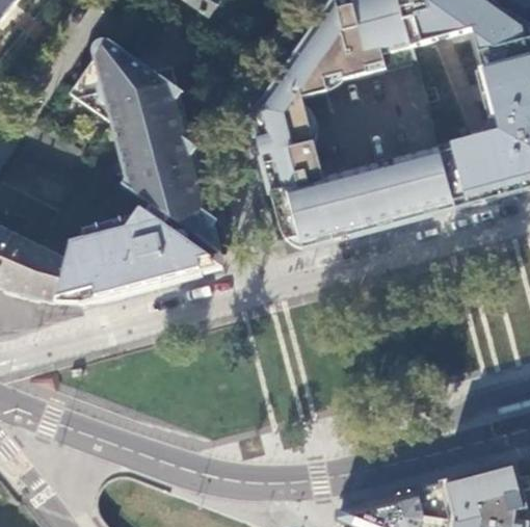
[(0,50),(42,0),(0,0),(0,50)]
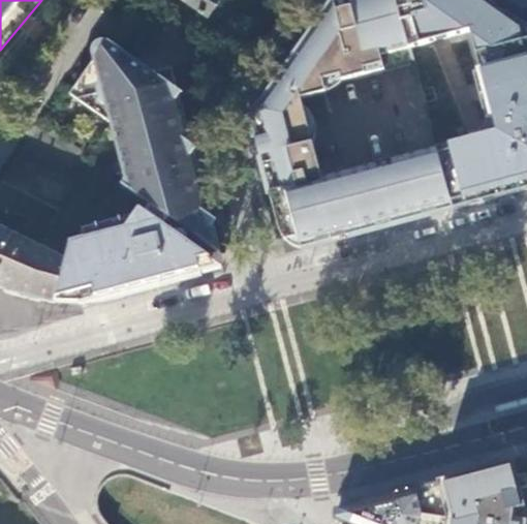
[(187,0),(206,12),(214,0),(187,0)]
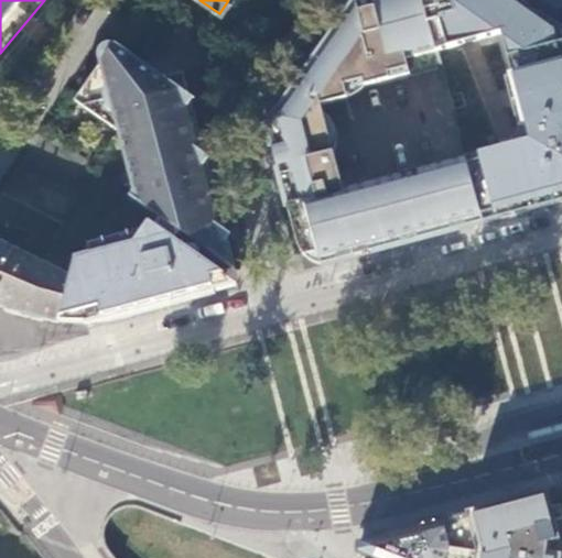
[(320,259),(481,218),(463,153),(341,183),(319,95),(439,63),(433,45),(420,0),(379,0),(378,2),(376,0),(359,0),(363,11),(348,14),(344,20),(339,18),(266,121),(270,140),(274,143),(289,140),(320,259)]
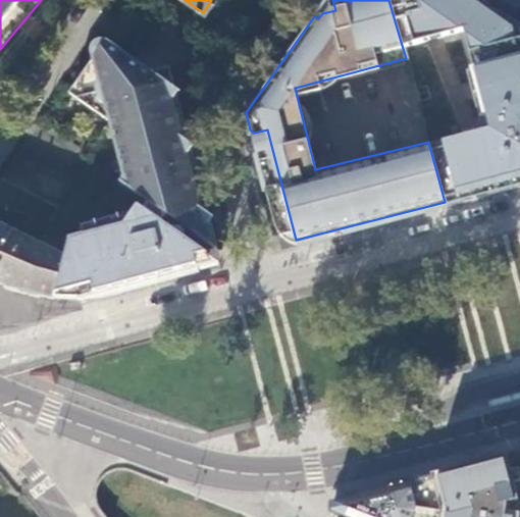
[(335,10),(332,0),(325,0),(314,16),(318,18),(322,13),(335,10)]
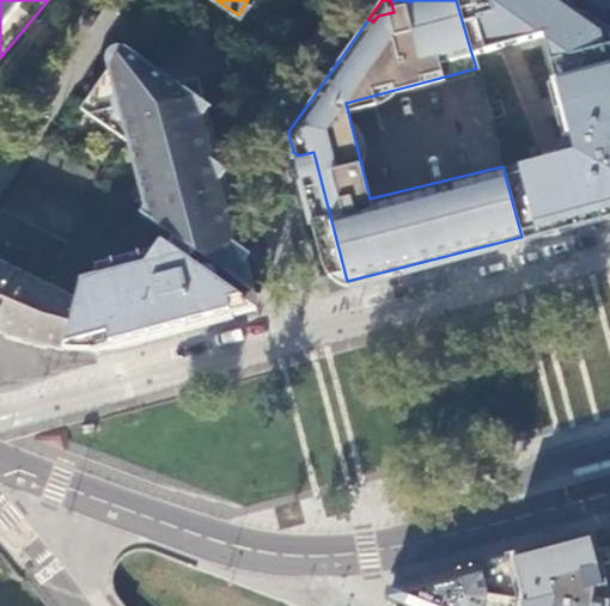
[(456,0),(470,49),(542,31),(573,147),(502,166),(522,237),(599,215),(609,212),(609,24),(597,28),(557,0),(456,0)]
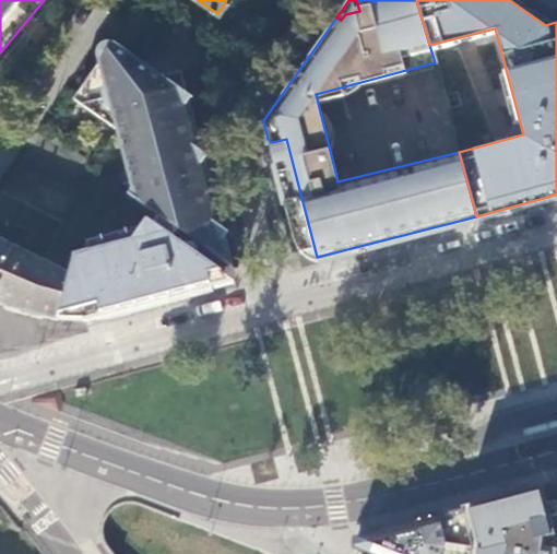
[(211,248),(224,232),(211,184),(200,177),(200,176),(200,174),(199,171),(198,169),(197,167),(194,165),(192,165),(189,165),(187,155),(202,152),(180,67),(160,71),(151,74),(145,71),(142,77),(133,71),(143,59),(113,38),(110,39),(106,37),(102,38),(98,40),(95,45),(94,50),(96,59),(73,93),(114,124),(123,131),(129,152),(122,154),(130,183),(126,188),(211,248)]
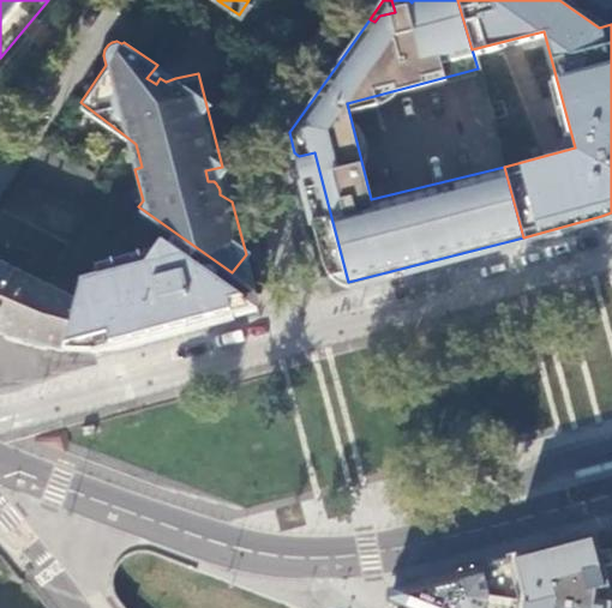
[(166,82),(175,78),(157,65),(147,78),(156,84),(160,78),(166,82)]
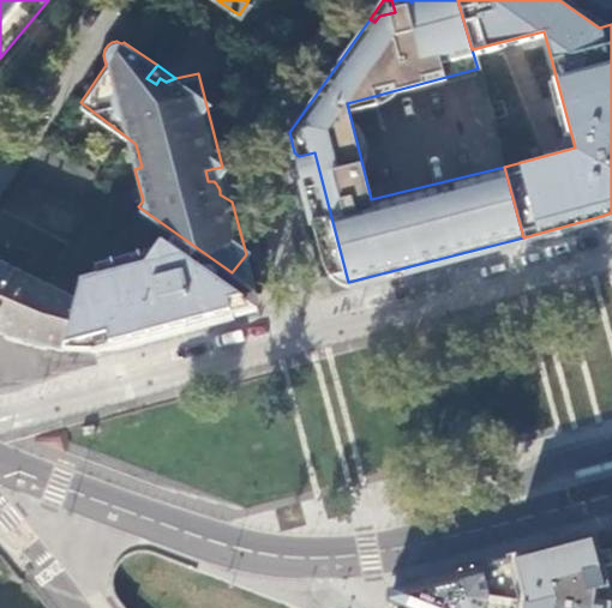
[(125,136),(135,169),(142,167),(136,144),(125,136)]
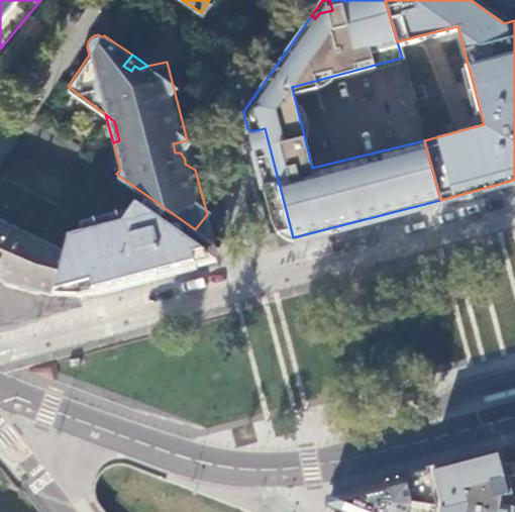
[(265,128),(251,131),(247,128),(259,169),(275,231),(287,239),(293,237),(265,128)]
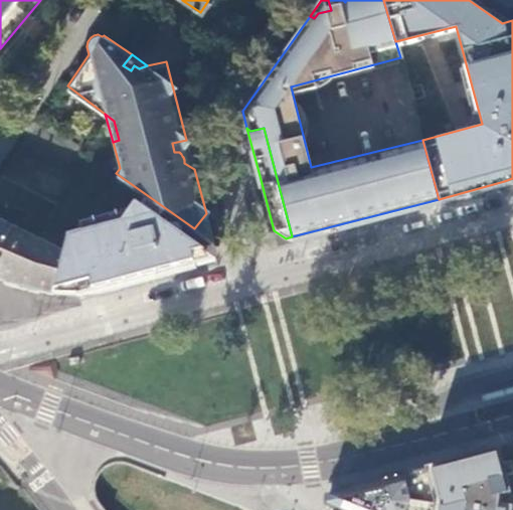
[(194,169),(186,140),(172,143),(174,152),(177,152),(179,152),(181,154),(182,156),(183,157),(184,160),(184,162),(184,163),(194,169)]
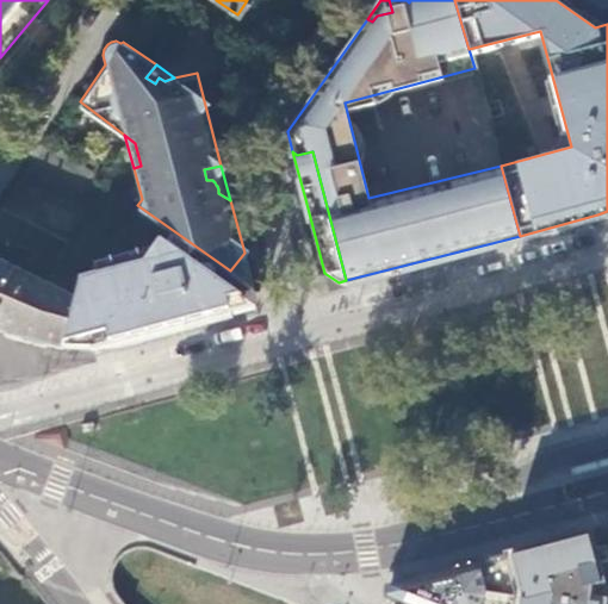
[(18,169),(1,199),(66,234),(81,204),(18,169)]
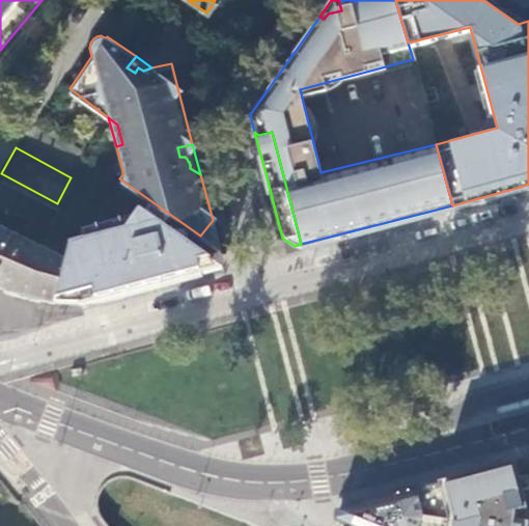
[(192,257),(206,253),(209,253),(139,203),(132,211),(81,223),(83,232),(68,237),(63,257),(54,294),(90,285),(92,293),(194,266),(192,257)]
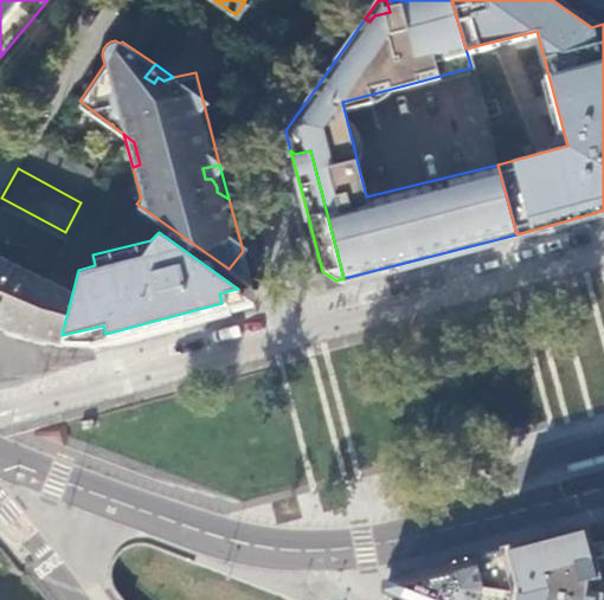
[(229,269),(251,284),(243,251),(229,269)]
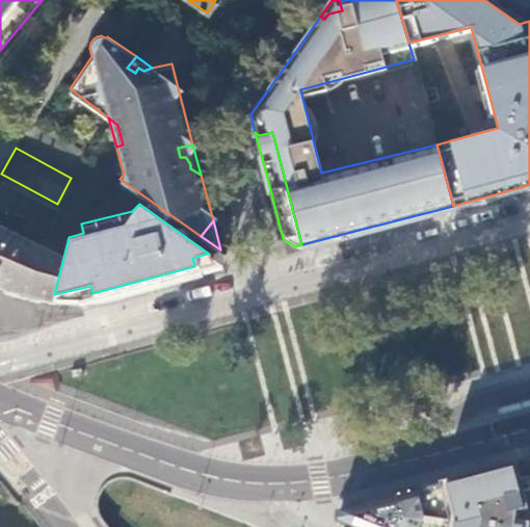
[(0,287),(6,290),(52,302),(54,294),(63,258),(0,226),(0,287)]
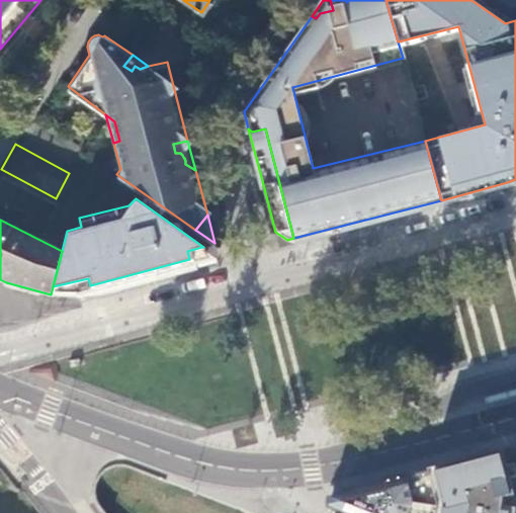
[(90,285),(88,278),(53,286),(51,294),(76,297),(95,292),(206,262),(211,255),(201,247),(187,251),(189,259),(90,285)]
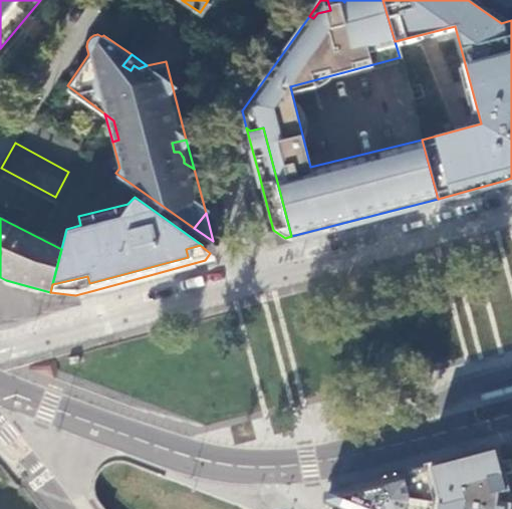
[(407,494),(402,508),(508,508),(510,501),(496,499),(497,491),(508,488),(496,443),(455,454),(423,463),(423,465),(402,471),(401,469),(399,469),(407,494)]
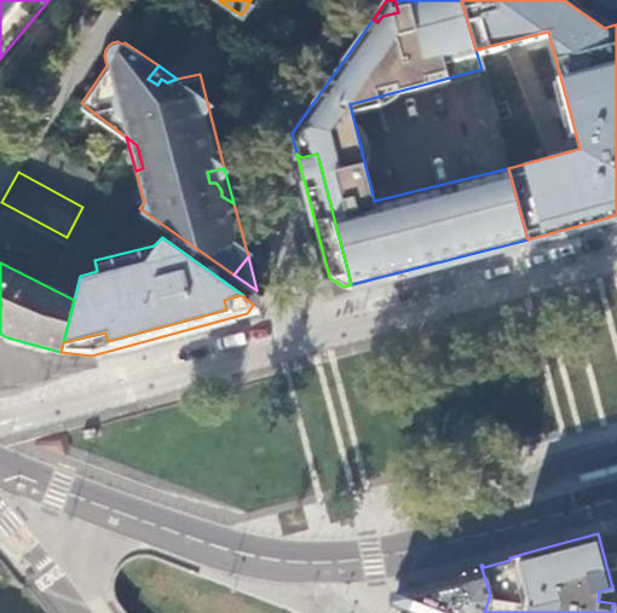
[(391,602),(417,612),(484,612),(490,595),(480,565),(456,572),(388,590),(390,591),(391,591),(393,601),(391,600),(391,602)]
